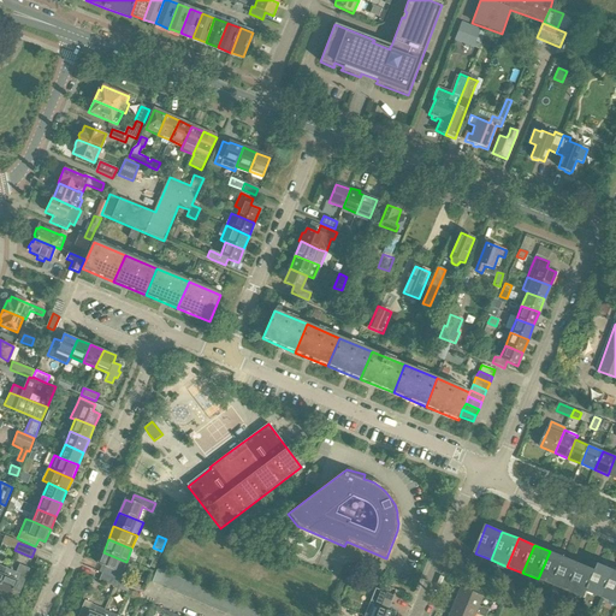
[(538,579),(554,586),(566,558),(550,551),(538,579)]
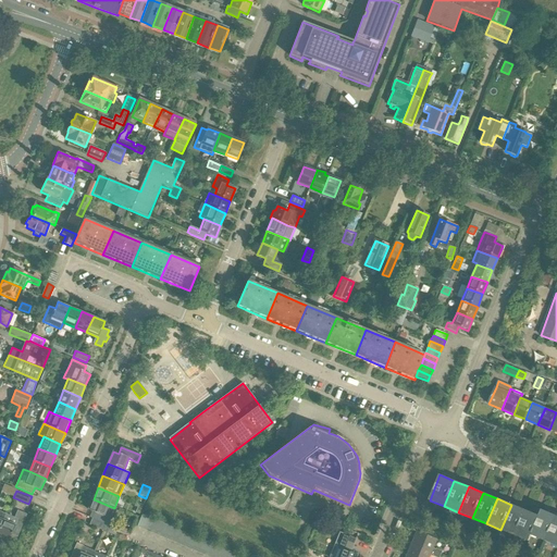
[(119,525),(113,523),(114,520),(110,518),(114,508),(94,499),(88,510),(95,514),(93,520),(107,525),(110,527),(118,530),(119,525)]
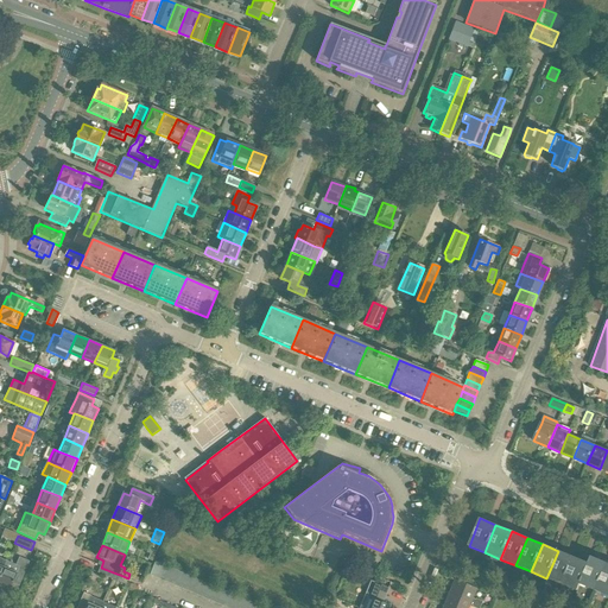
[(146,553),(150,555),(147,559),(152,562),(157,550),(149,548),(146,553)]
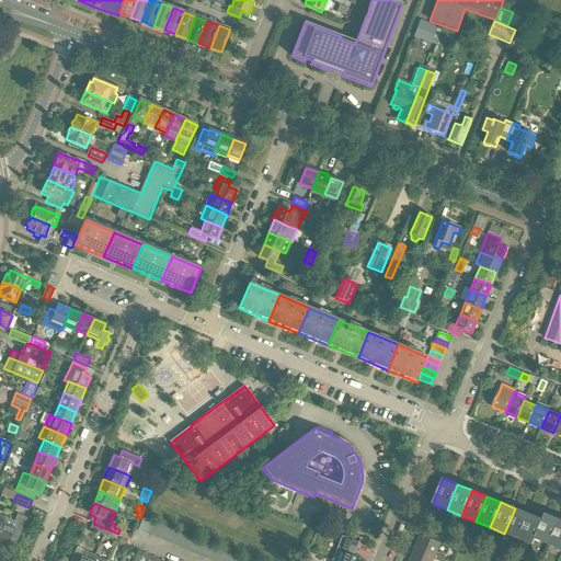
[(529,514),(515,508),(504,534),(518,539),(529,514)]
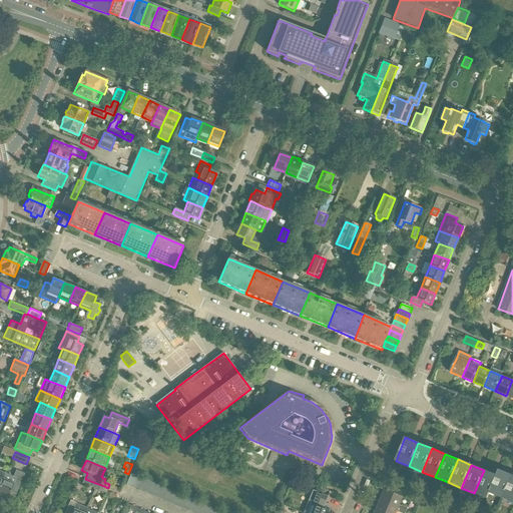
[(6,474),(0,486),(0,496),(7,499),(10,493),(16,496),(22,480),(25,474),(16,470),(13,477),(6,474)]
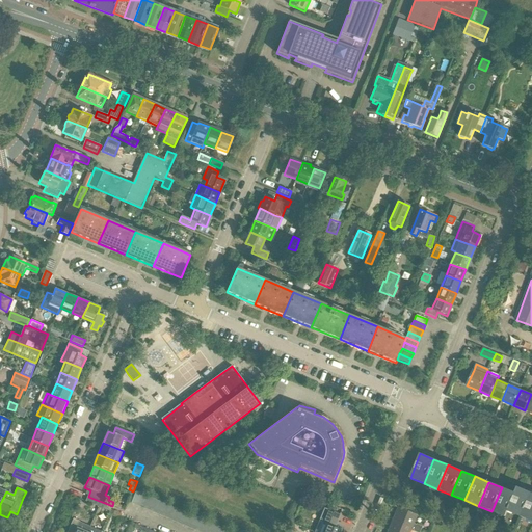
[(508,511),(515,494),(502,487),(491,511),(505,517),(508,511)]
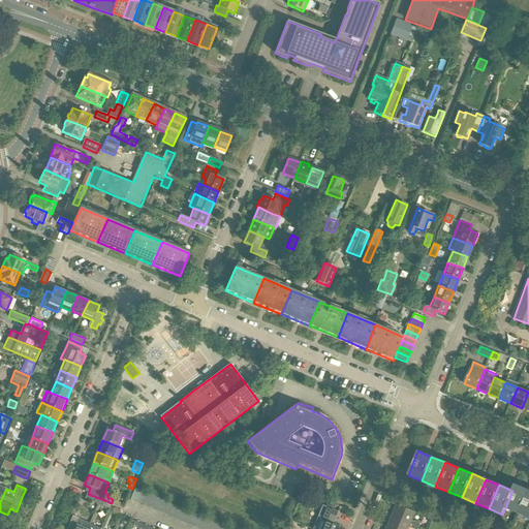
[(512,491),(505,508),(518,514),(528,490),(515,485),(512,491)]
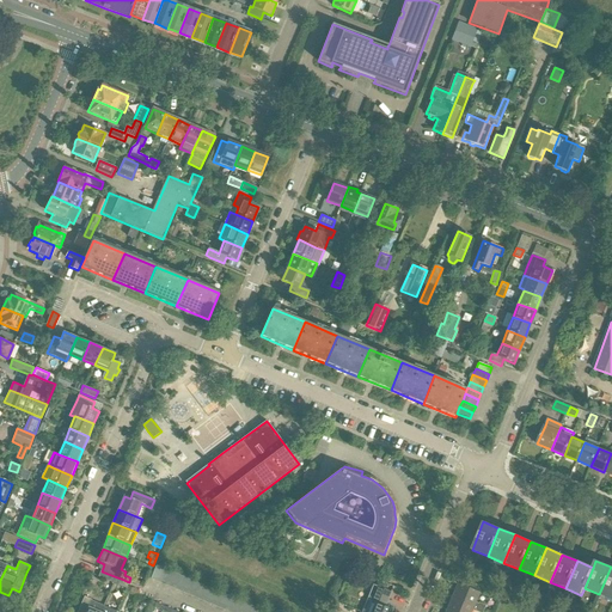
[(157,565),(151,579),(157,581),(163,568),(157,565)]
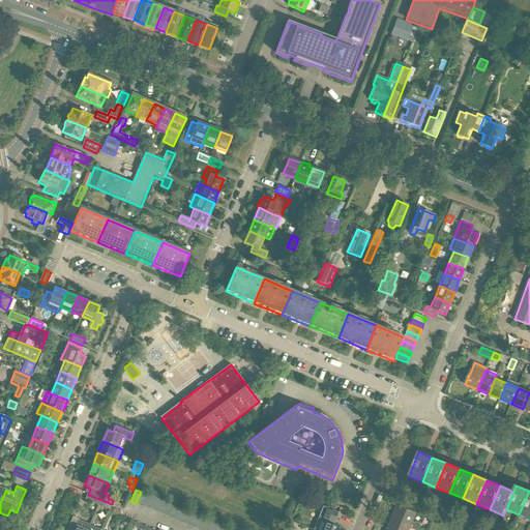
[(529,491),(519,514),(529,519),(529,491)]
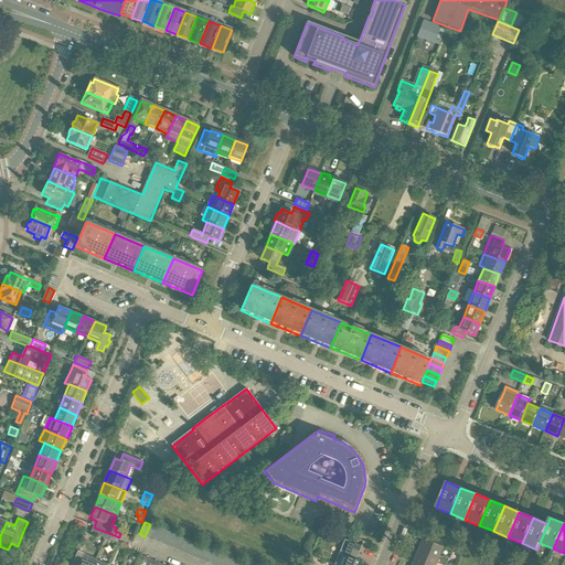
[(150,524),(145,536),(151,540),(157,528),(150,524)]
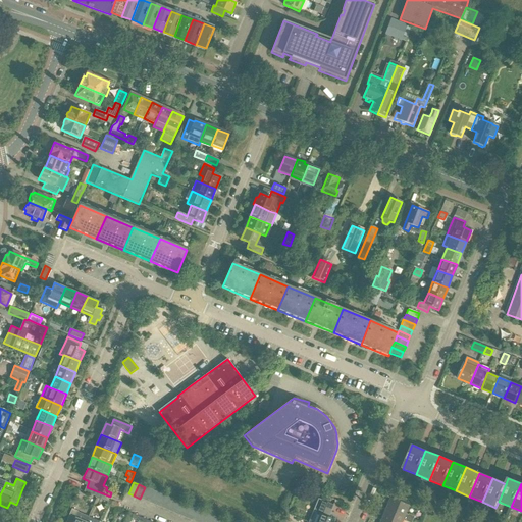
[(87,487),(85,492),(97,498),(100,492),(87,487)]
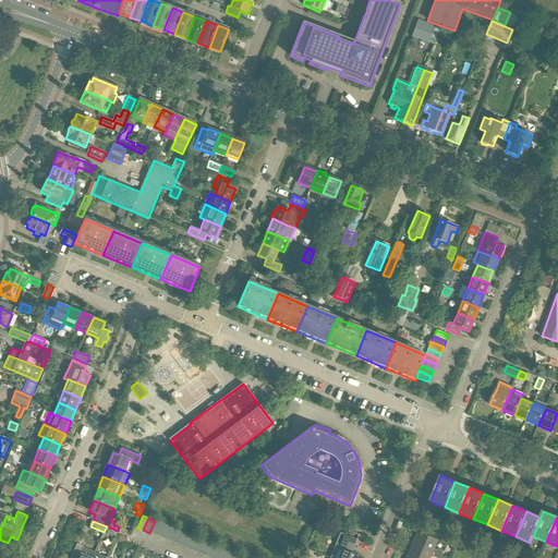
[(155,521),(149,533),(155,535),(160,523),(155,521)]
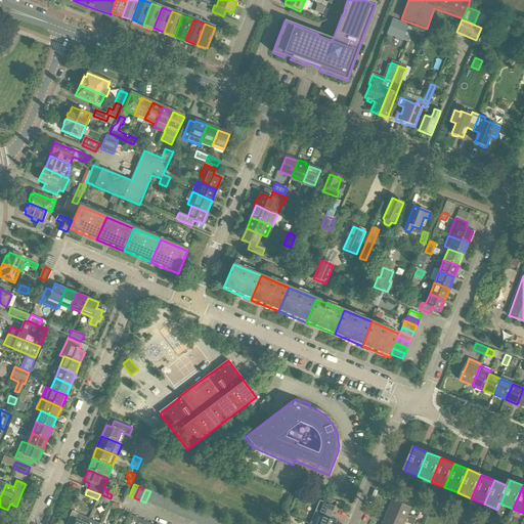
[(150,491),(145,503),(151,506),(157,493),(150,491)]
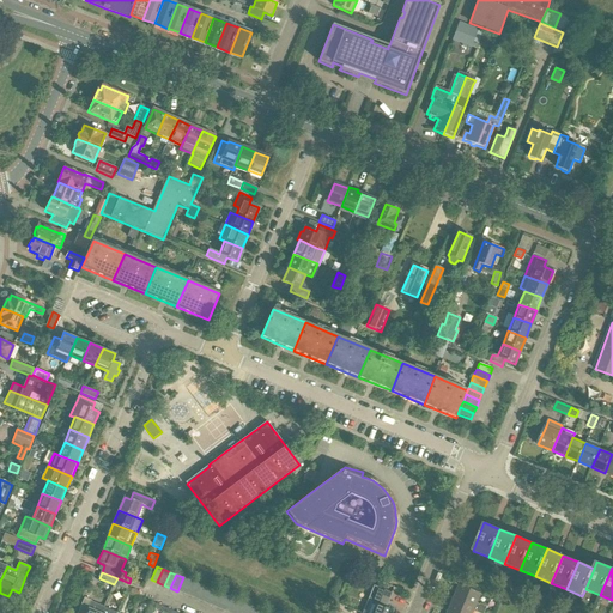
[(183,577),(177,592),(183,594),(189,581),(183,577)]
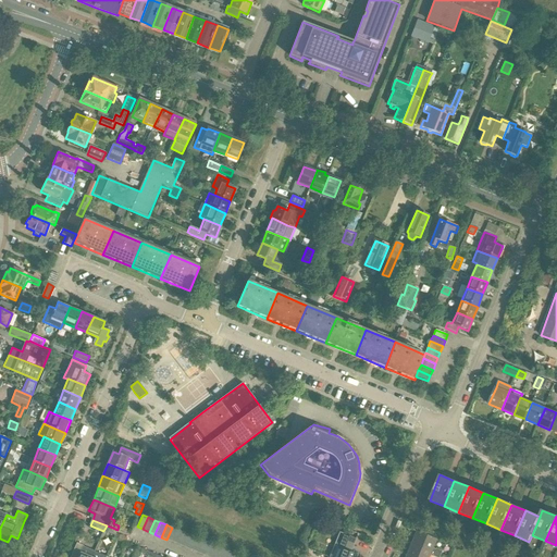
[(110,527),(107,525),(103,531),(108,533),(114,536),(116,533),(118,530),(110,527)]
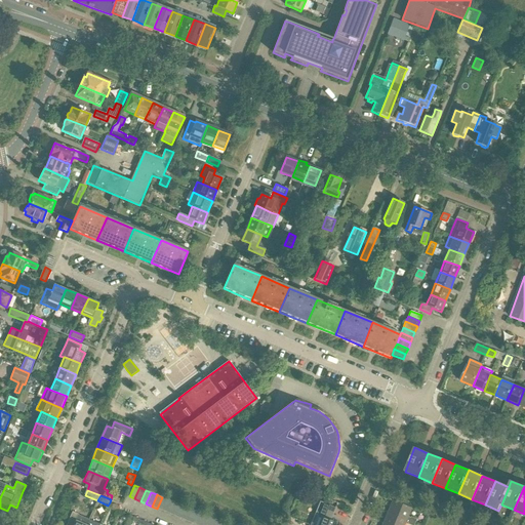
[(162,497),(157,509),(163,511),(168,499),(162,497)]
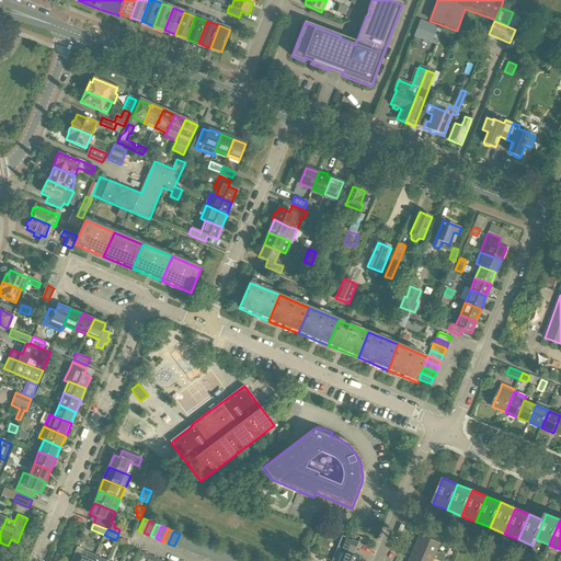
[(180,534),(174,546),(181,549),(185,536),(180,534)]
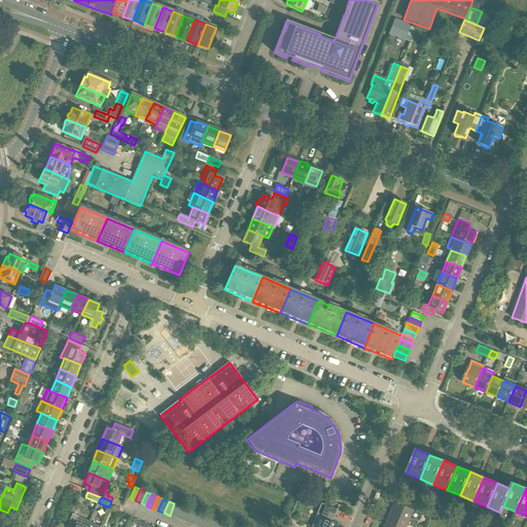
[(413,511),(394,502),(389,514),(417,525),(418,522),(412,519),(412,520),(410,519),(413,511)]
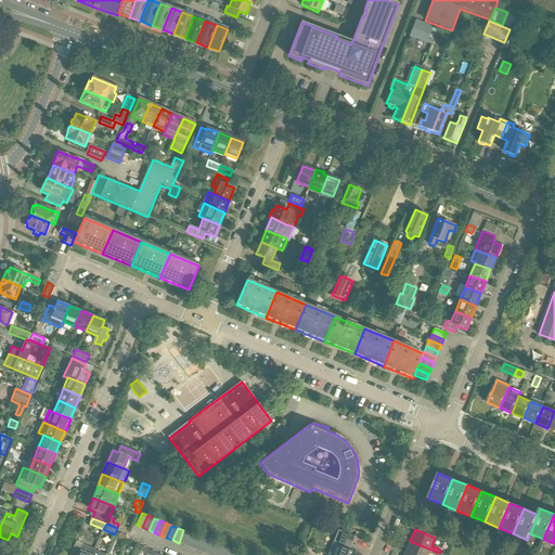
[(183,530),(179,543),(184,545),(190,533),(183,530)]
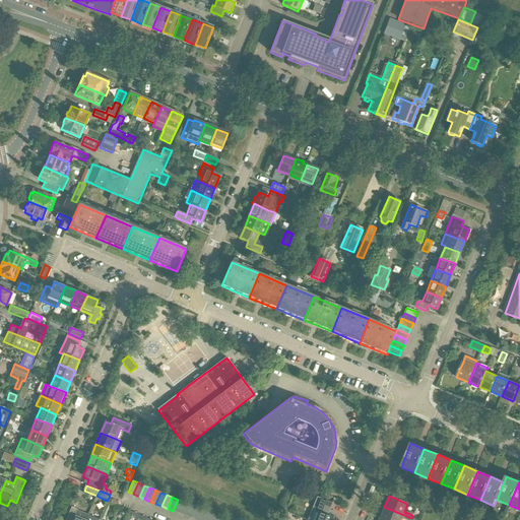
[(328,516),(332,505),(333,504),(317,497),(308,519),(332,519),(334,518),(328,516)]
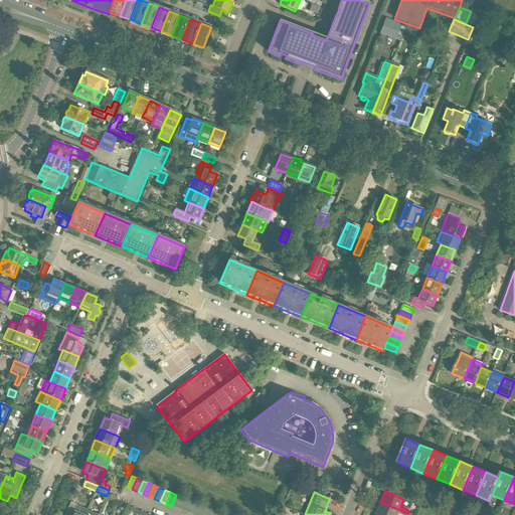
[(108,493),(106,496),(106,497),(117,501),(118,498),(108,493)]
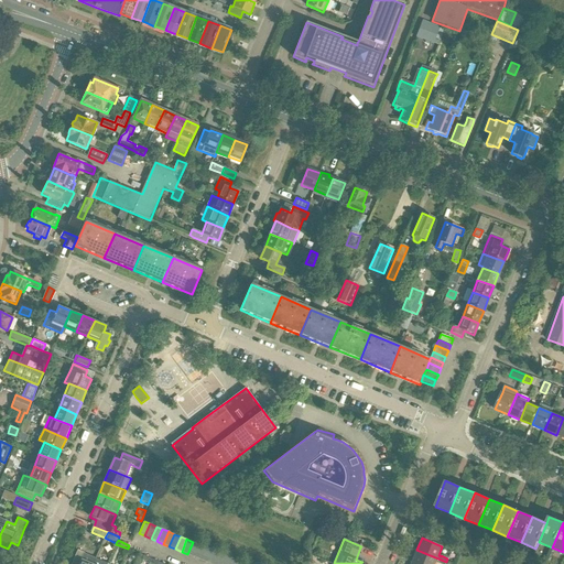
[(193,542),(187,554),(194,556),(198,544),(193,542)]
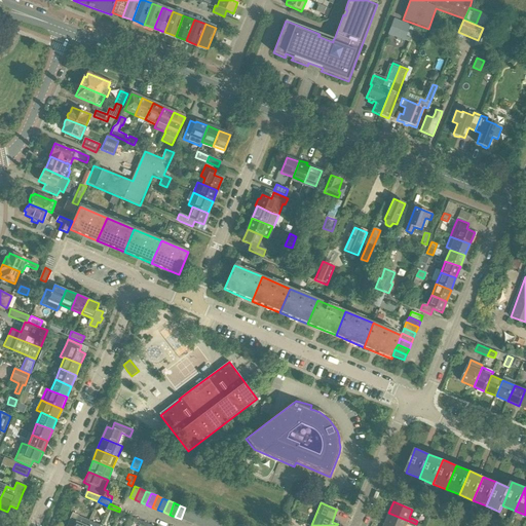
[(185,508),(181,519),(186,522),(191,510),(185,508)]
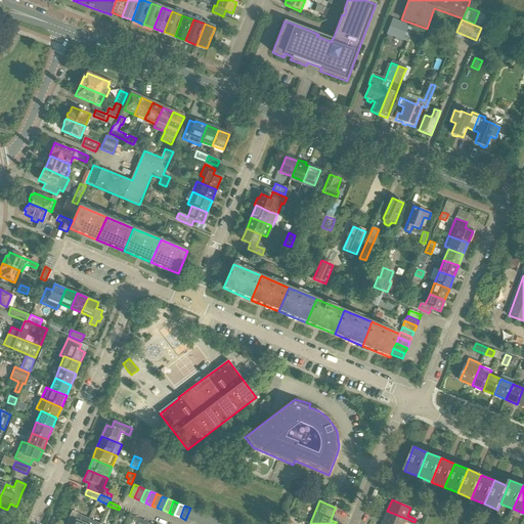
[(190,508),(185,520),(191,522),(195,511),(190,508)]
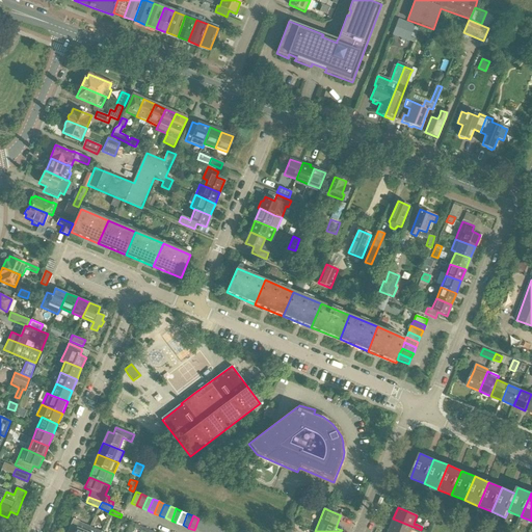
[(198,519),(194,530),(198,531),(200,531),(205,521),(198,519)]
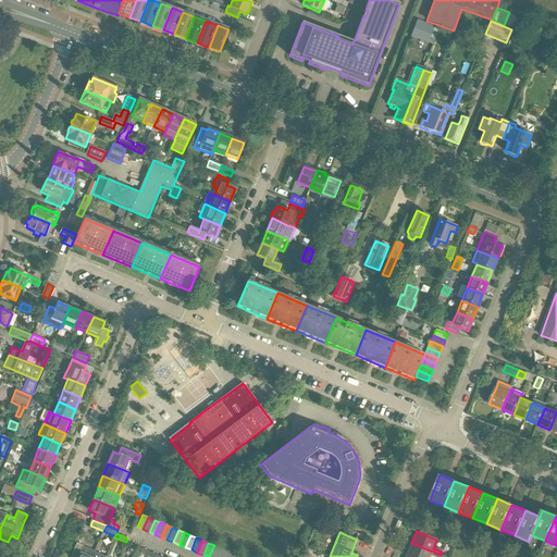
[(440,556),(441,555),(411,543),(407,554),(413,556),(429,556),(430,554),(433,555),(432,556),(434,556),(440,556)]
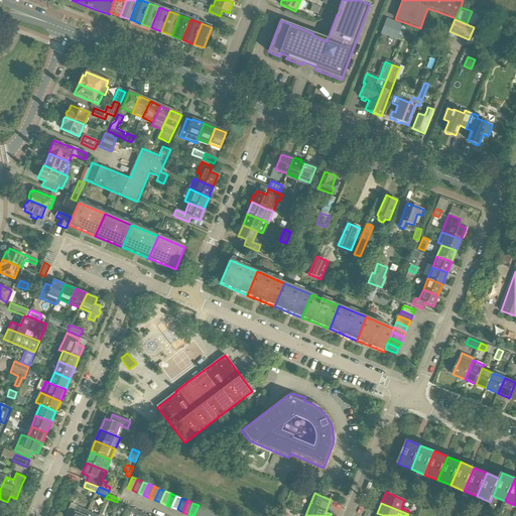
[(65,515),(86,515),(88,512),(77,507),(70,505),(65,515)]
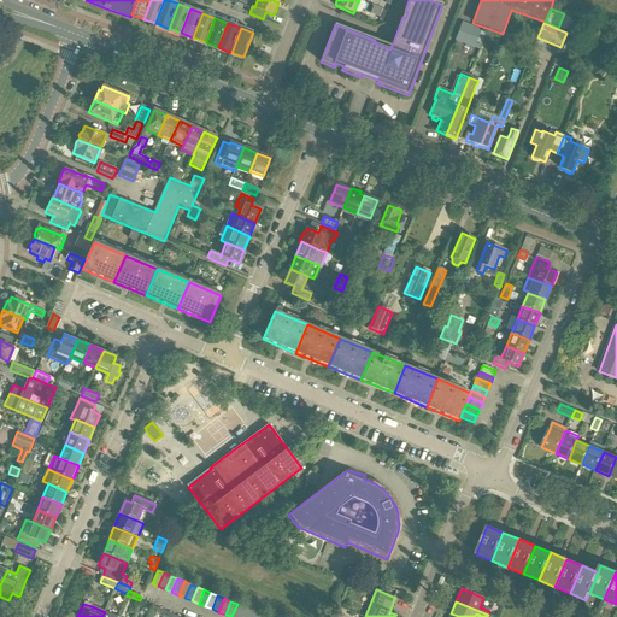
[(238,604),(231,616),(239,616),(245,607),(238,604)]
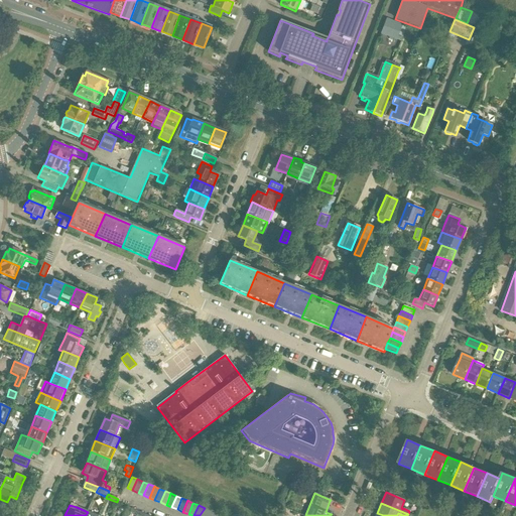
[(127,507),(126,510),(136,515),(138,511),(127,507)]
